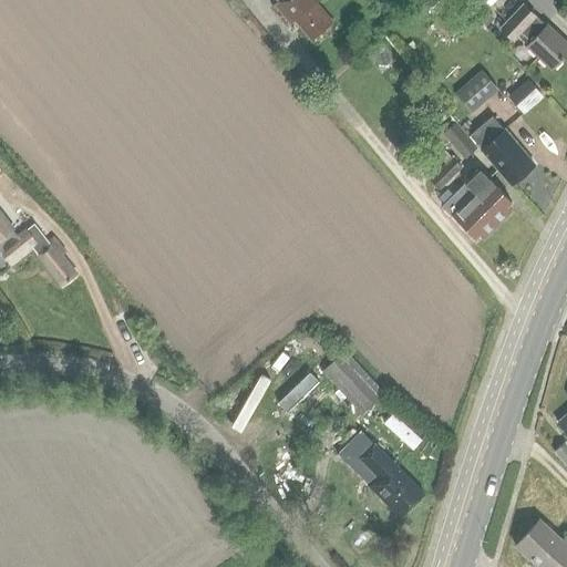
[(310,41),(332,23),(312,0),(275,0),(276,2),(274,4),(290,26),(295,22),(310,41)]
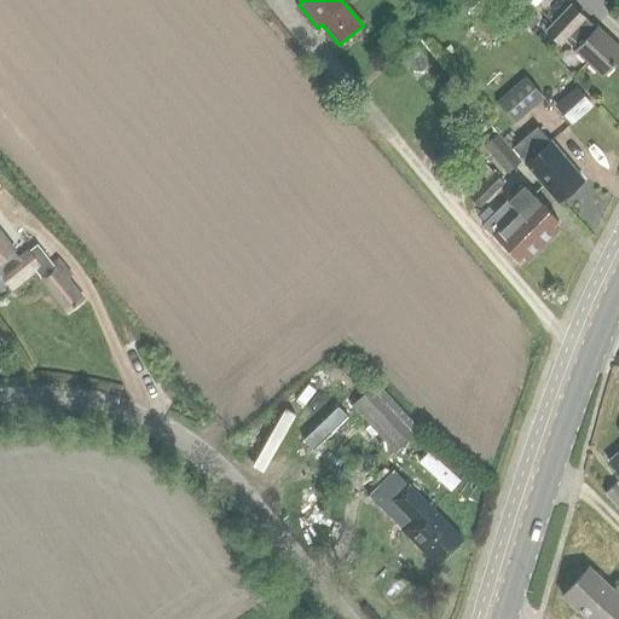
[(527,3),(524,0),(503,0),(518,13),(527,3)]
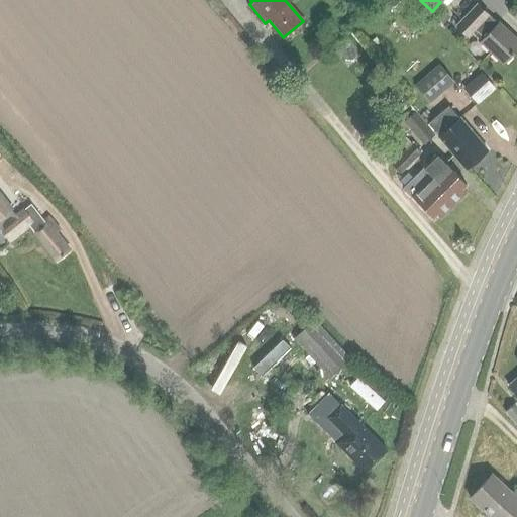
[(479,41),(502,63),(516,46),(516,40),(497,22),(496,23),(475,4),(454,25),(467,36),(471,32),(480,40),(479,41)]
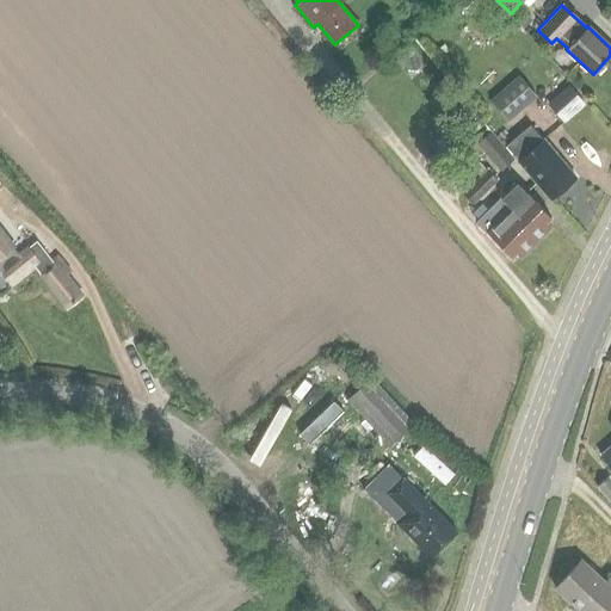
[(497,34),(506,19),(491,8),(481,22),(497,34)]
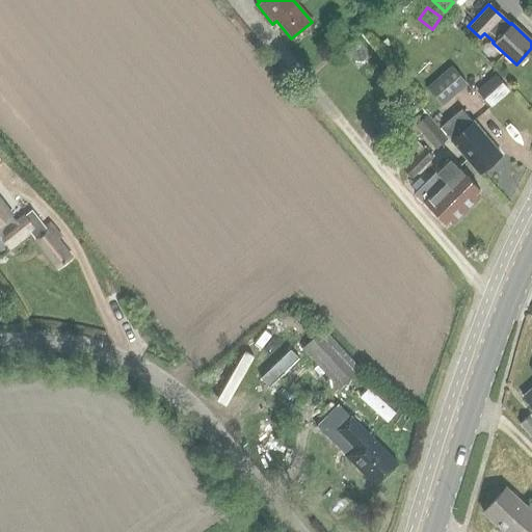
[(426,86),(442,105),(466,83),(450,65),(426,86)]
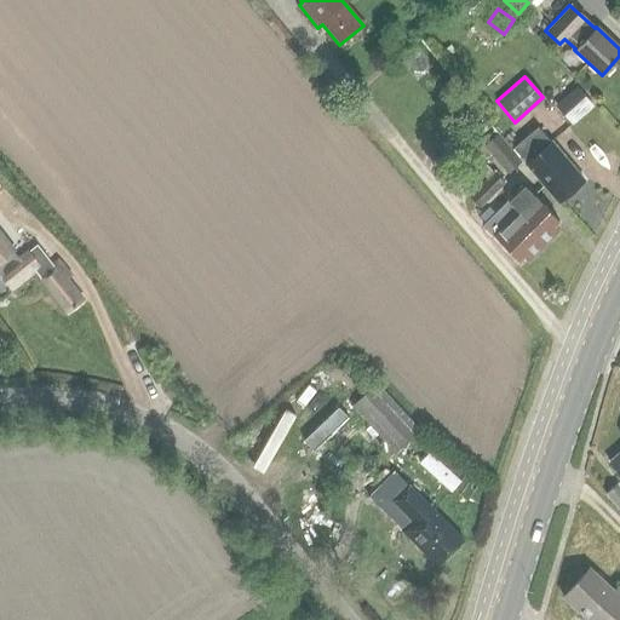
[(577,120),(592,105),(577,87),(561,102),(577,120)]
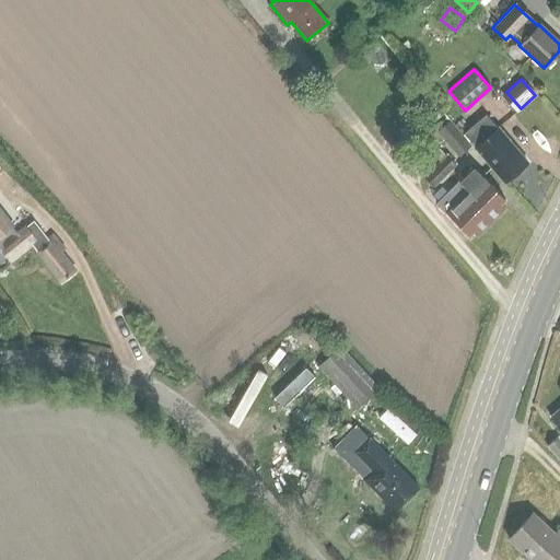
[(475,149),(503,183),(527,164),(499,129),(498,129),(486,115),(464,133),(476,149),(475,149)]
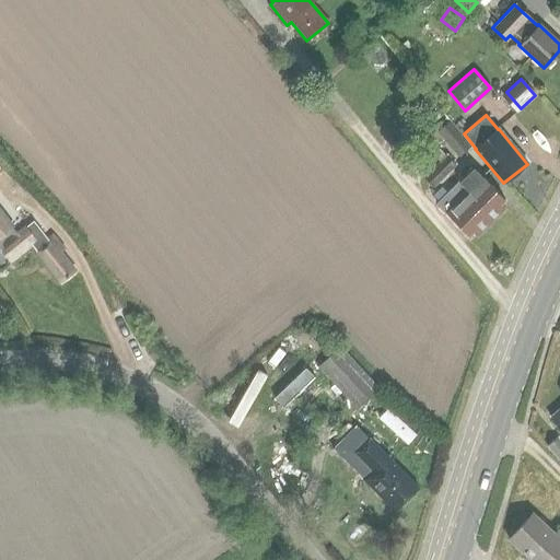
[(471,146),(450,121),(436,132),(458,158),(471,146)]
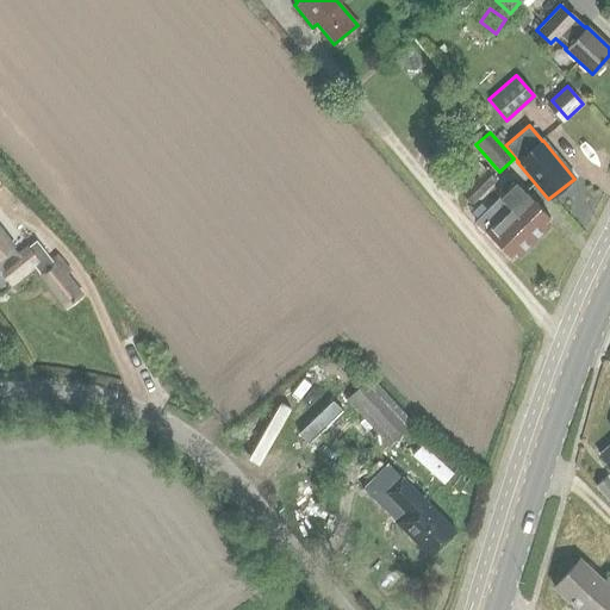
[(475,157),(462,169),(485,192),(497,180),(475,157)]
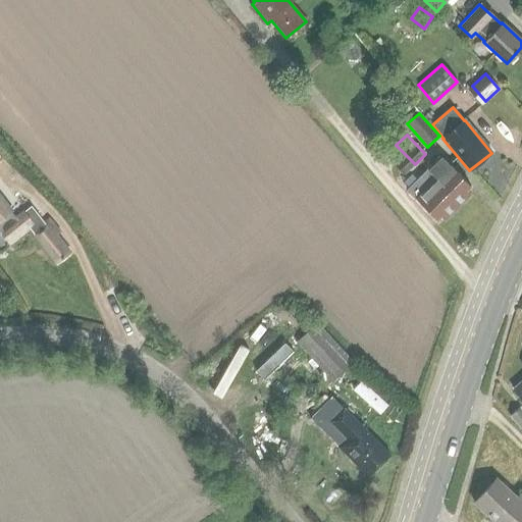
[(415,164),(396,145),(385,155),(396,166),(395,166),(404,175),(415,164)]
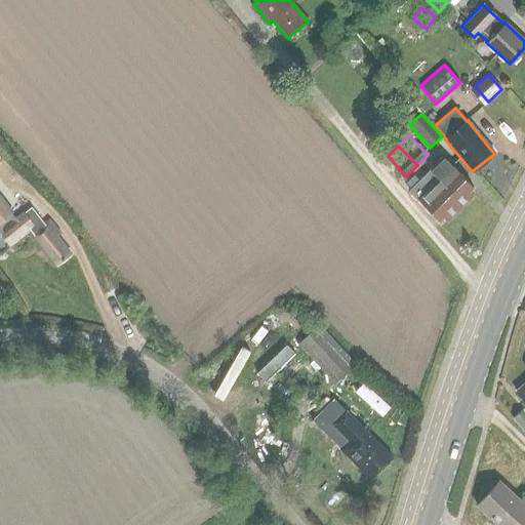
[(423,178),(410,191),(440,220),(443,217),(447,221),(474,195),(470,191),(473,188),(443,158),(431,170),(440,179),(432,188),(423,178)]
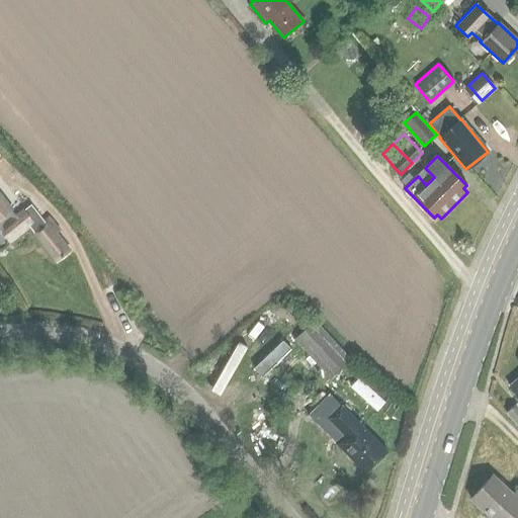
[(16,218),(11,211),(12,210),(0,195),(0,232),(9,243),(29,227),(58,262),(70,252),(56,234),(59,232),(48,219),(44,222),(30,206),(16,218)]
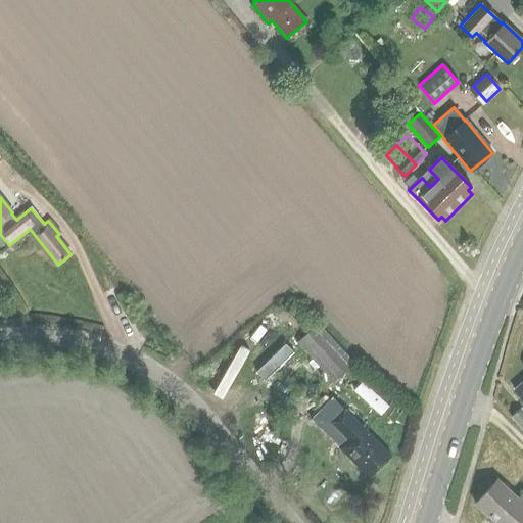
[(242,360),(282,321),(274,313),(234,351),(242,360)]
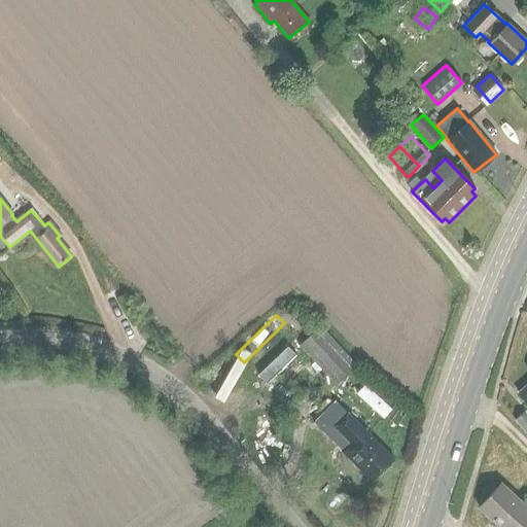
[(320,326),(299,346),(337,386),(358,366),(320,326)]
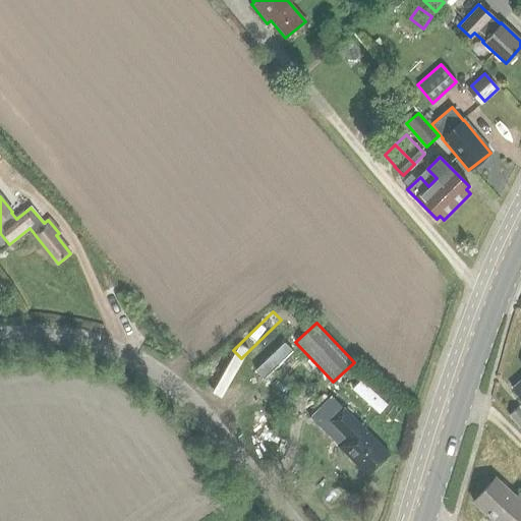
[(520,428),(520,362),(519,364),(520,365),(520,375),(509,387),(520,399),(520,404),(509,416),(520,428)]
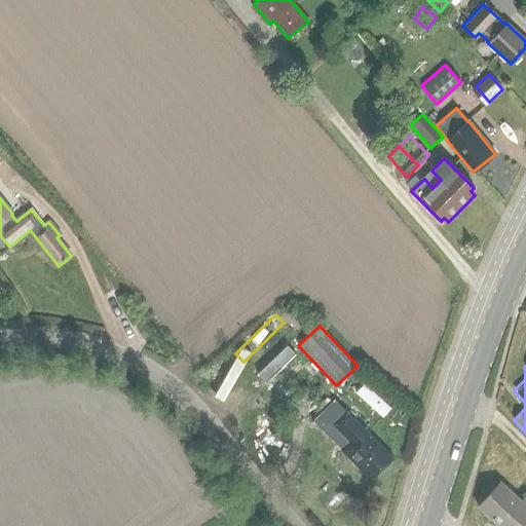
[(333,424),(351,443),(342,451),(371,481),(393,459),(334,400),(326,408),(337,420),(333,424)]
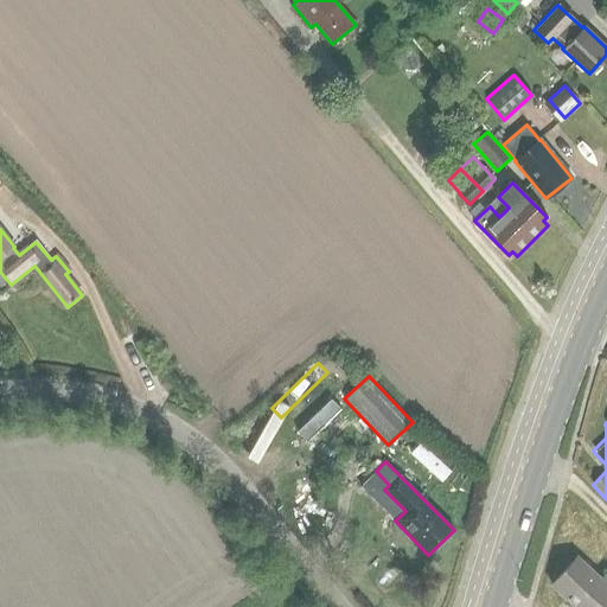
[(606,606),(606,575),(604,572),(599,576),(577,556),(551,583),(570,600),(567,602),(572,606),(606,606)]
